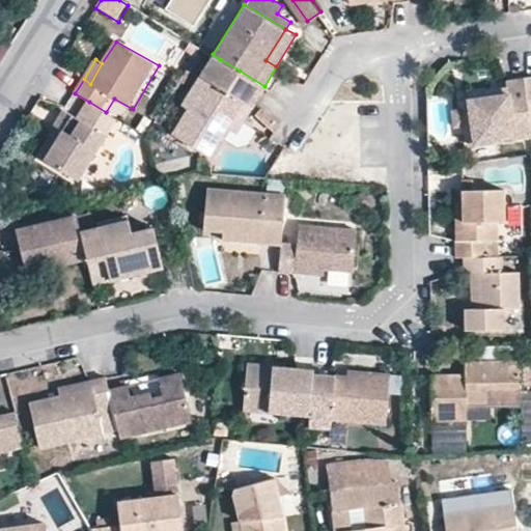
[(191,108),(174,133),(213,158),(230,128),(246,103),(254,106),(266,87),(264,86),(240,71),(220,59),(212,73),(232,84),(229,89),(208,78),(191,108)]
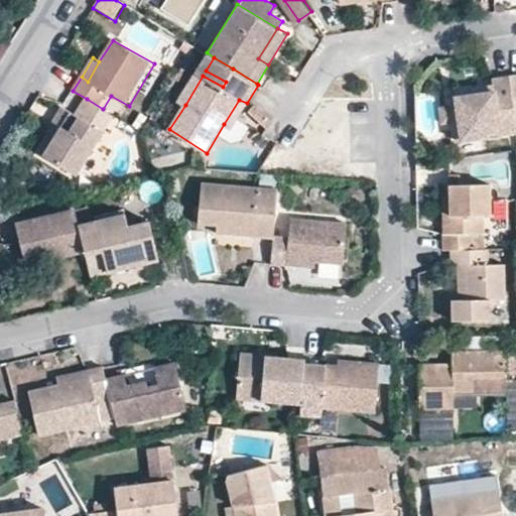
[(178,100),(185,105),(203,76),(197,71),(178,100)]
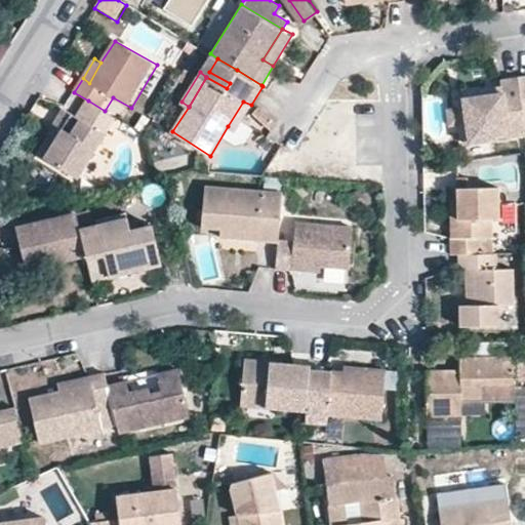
[(461,108),(462,123),(465,140),(524,134),(523,119),(518,75),(501,77),(502,85),(488,85),(459,88),(461,108)]
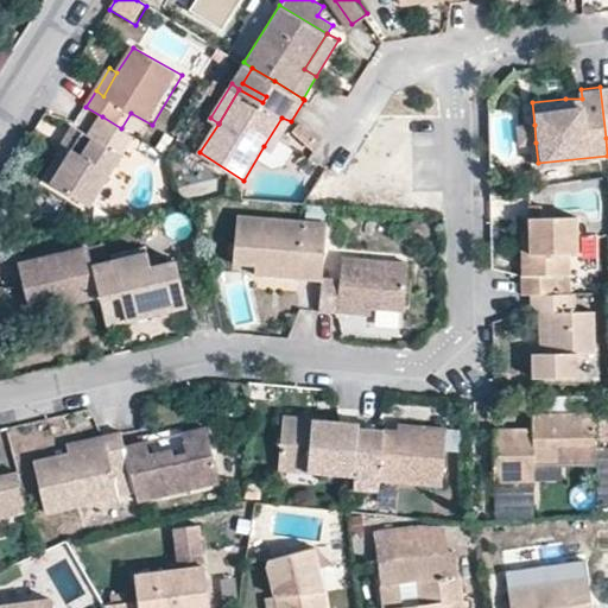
[(58,187),(94,207),(124,156),(135,137),(121,128),(102,116),(90,137),(74,126),(62,145),(69,149),(77,154),(58,187)]
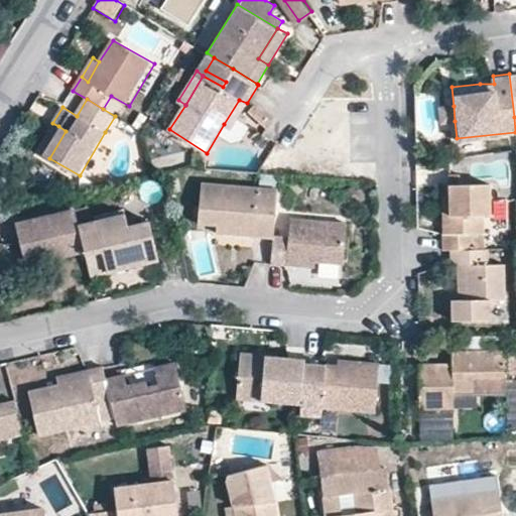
[(231,129),(247,103),(239,100),(224,124),(231,129)]
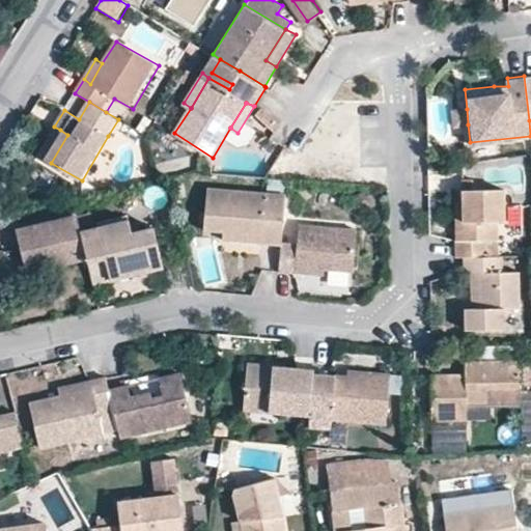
[(453,127),(468,124),(467,109),(452,109),(453,127)]
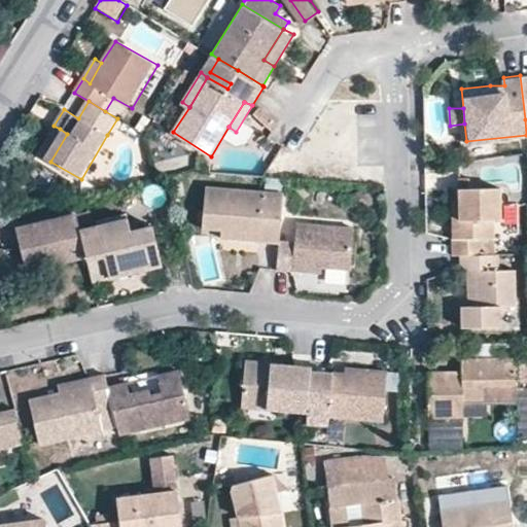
[(43,156),(50,162),(67,134),(60,129),(43,156)]
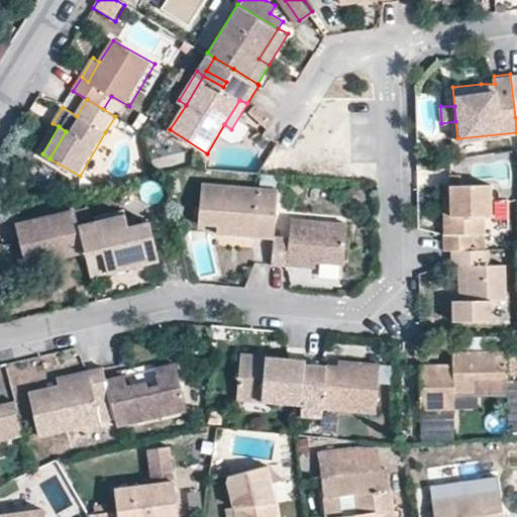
[(452,231),(444,232),(445,249),(452,248),(472,248),(472,231),(484,231),(484,215),(493,215),(491,183),(451,183),(451,199),(452,231)]
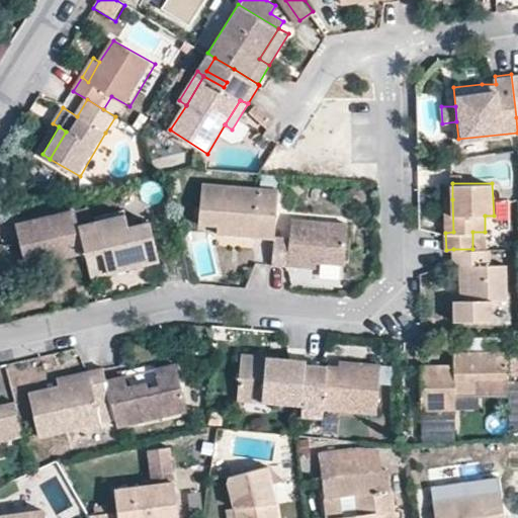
[(254,234),(254,240),(273,241),(273,238),(277,193),(202,188),(198,230),(217,231),(254,234)]
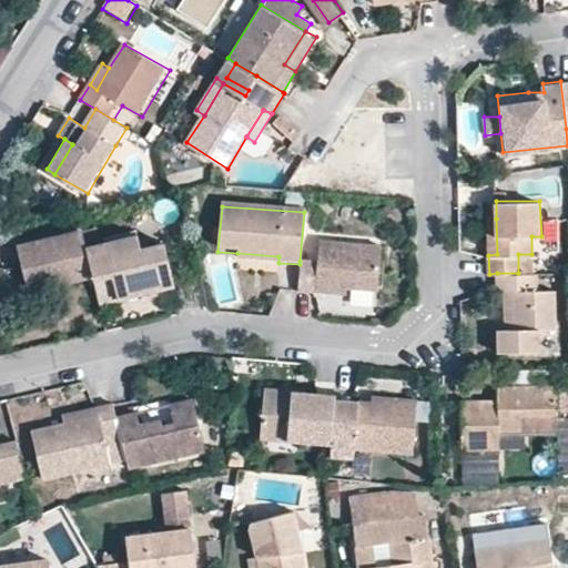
[(488,219),(488,255),(497,254),(496,219),(488,219)]
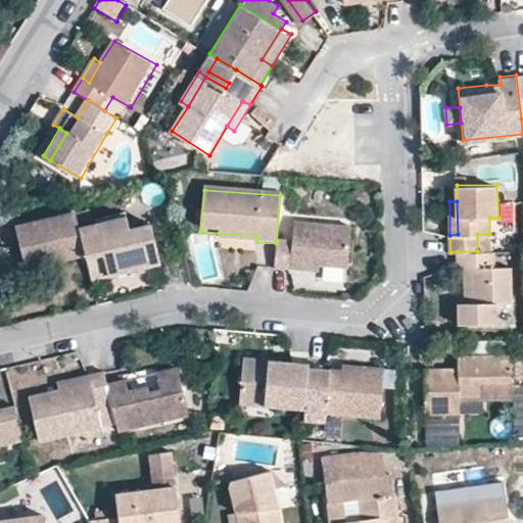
[(47,256),(49,264),(85,255),(79,232),(75,211),(14,225),(22,262),(47,256)]
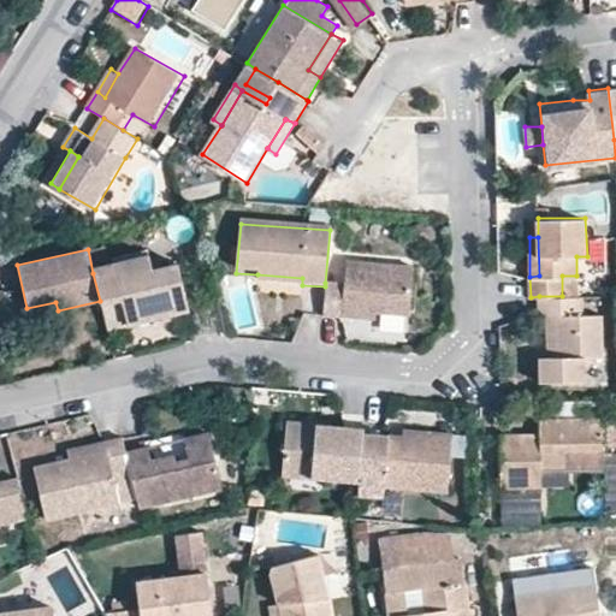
[(147,261),(114,270),(116,282),(150,273),(147,261)]
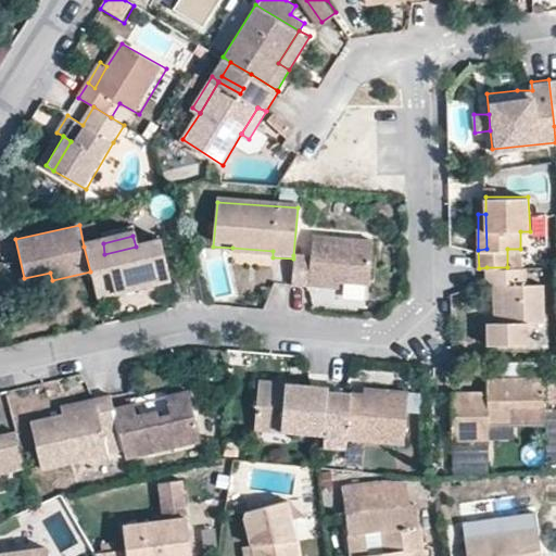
[(308,280),(338,283),(366,286),(370,243),(311,238),(310,257),(293,255),(293,258),(290,287),(307,289),(308,280)]
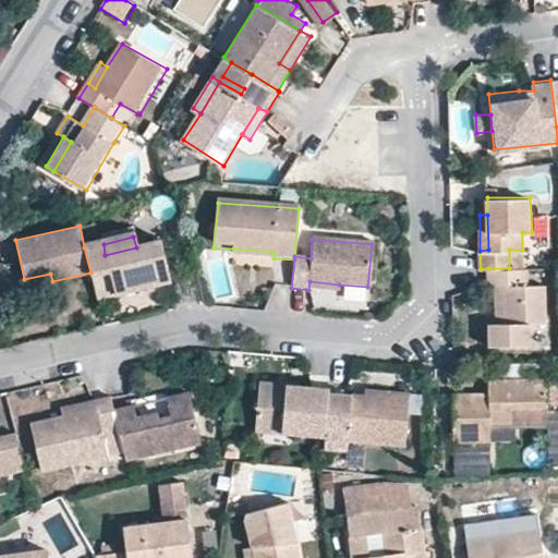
[(105,255),(104,244),(84,247),(91,273),(96,300),(168,286),(158,243),(136,247),(105,255)]
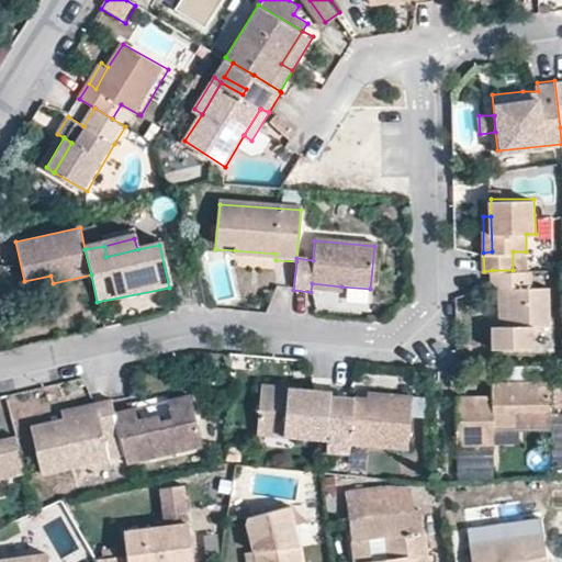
[(234,257),(276,260),(276,254),(235,250),(234,257)]
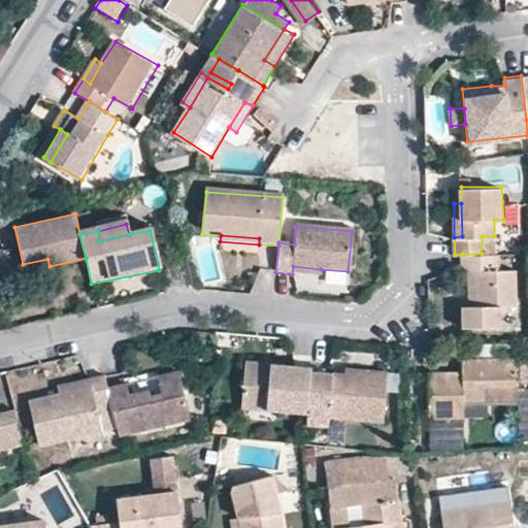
[(479,304),(470,304),(464,304),(464,328),(503,327),(502,307),(519,306),(519,270),(500,270),(500,254),(482,254),(462,254),(463,271),(469,271),(477,271),(479,304)]
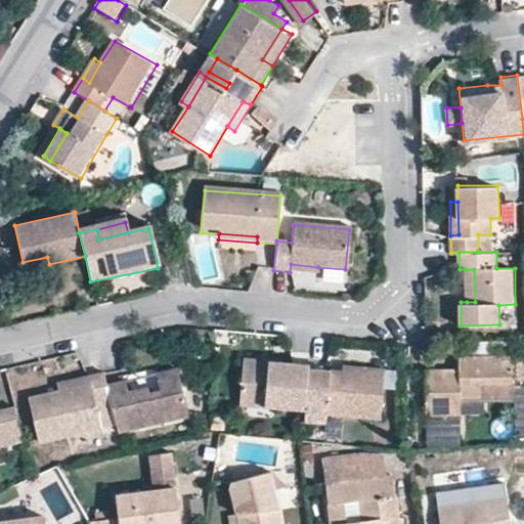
[(25,270),(49,264),(47,257),(23,262),(25,270)]
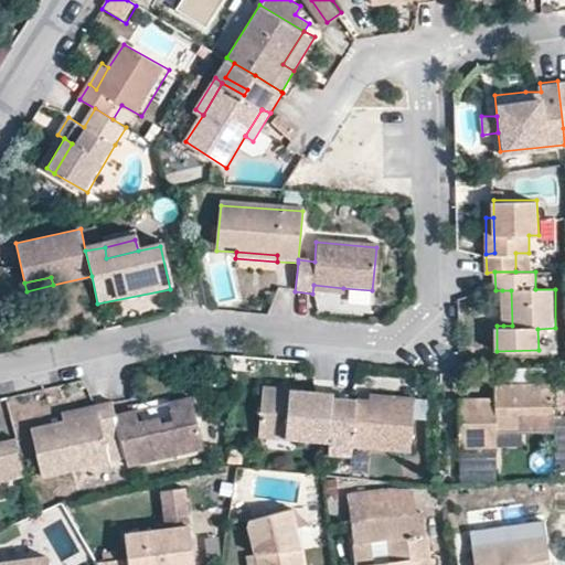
[(342,297),(343,288),(313,285),(312,294),(342,297)]
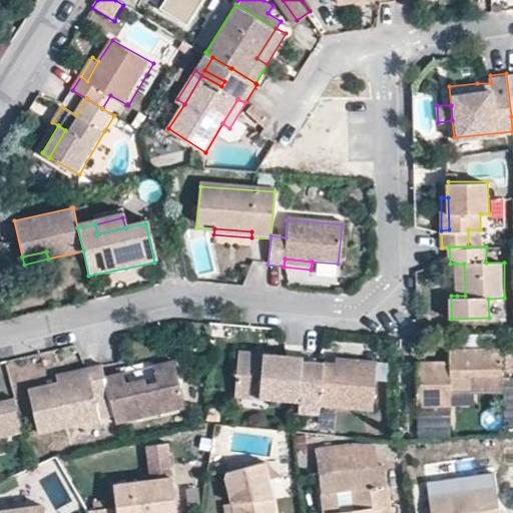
[(456,264),(457,296),(465,296),(464,264),(456,264)]
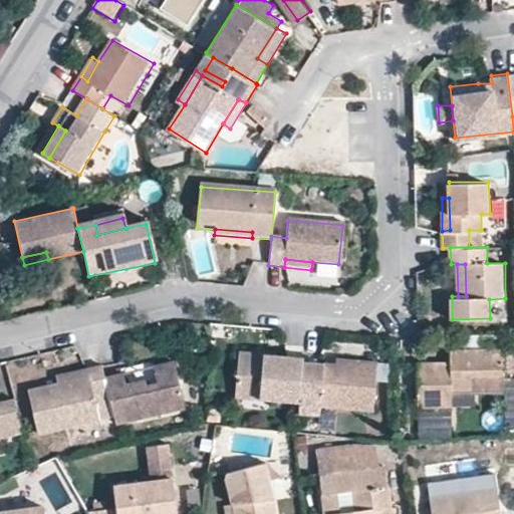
[(460,360),(452,361),(418,362),(420,408),(454,407),(453,391),(475,391),(475,376),(506,375),(505,348),(459,350),(460,360)]
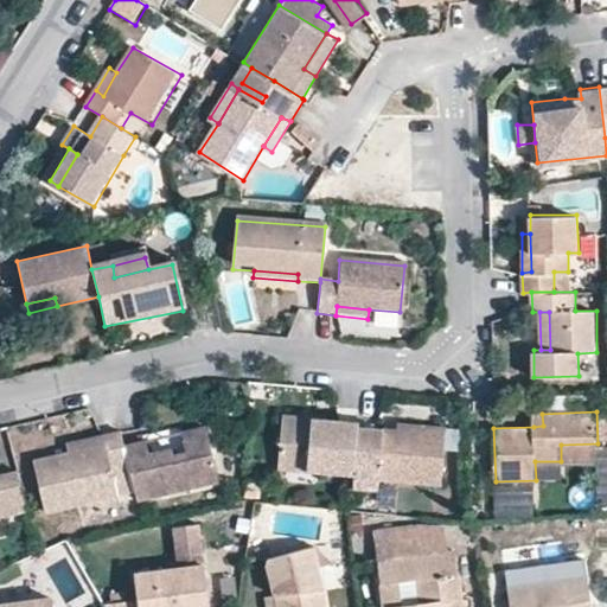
[(534,414),(534,427),(543,426),(542,414),(534,414)]
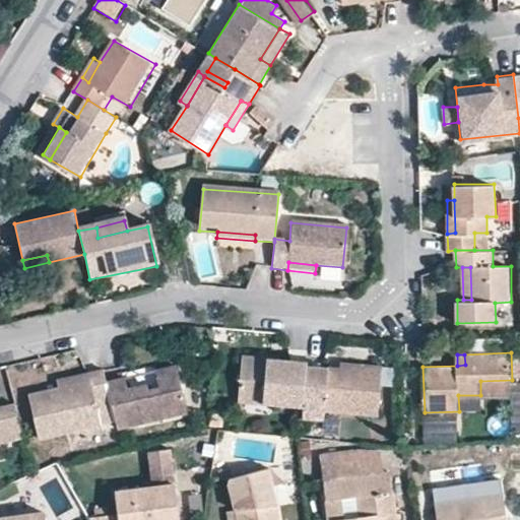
[(305,396),(307,367),(308,363),(244,356),(240,401),(303,408),(304,403),(305,396)]
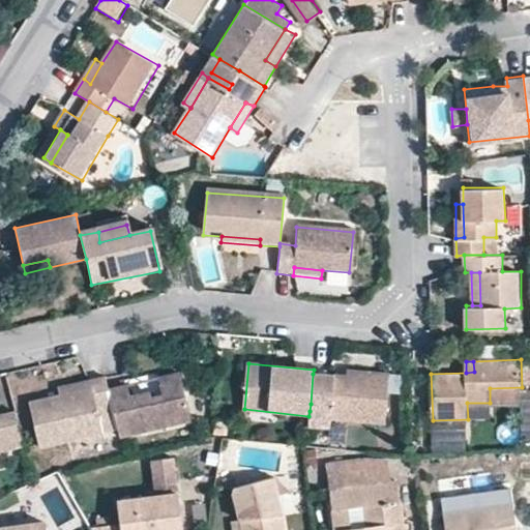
[(112,399),(117,419),(118,427),(187,412),(177,364),(155,370),(160,388),(148,390),(146,385),(127,388),(125,376),(108,380),(112,399)]
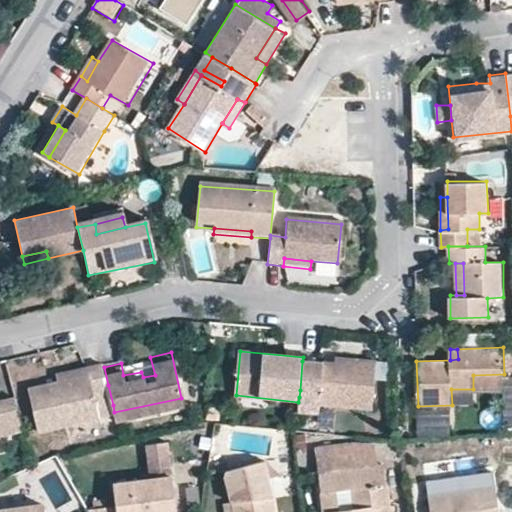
[(101,355),(84,359),(86,367),(57,374),(27,382),(37,424),(113,405),(108,385),(104,367),(101,355)]
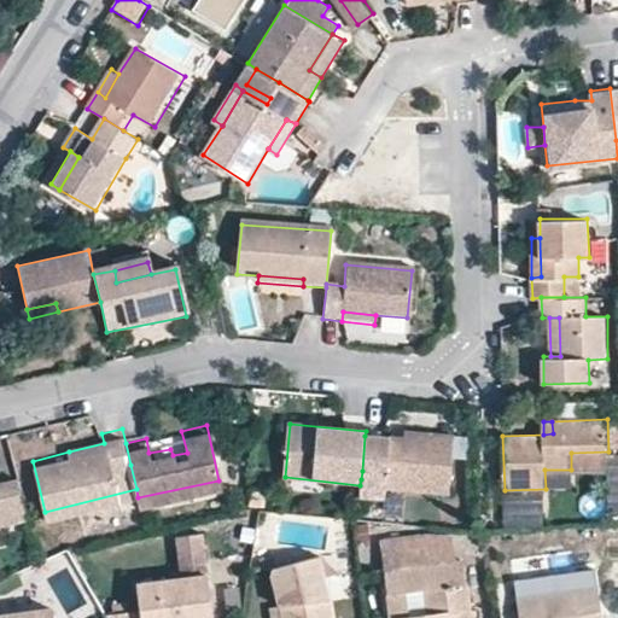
[(66,441),(69,452),(104,443),(101,433),(66,441)]
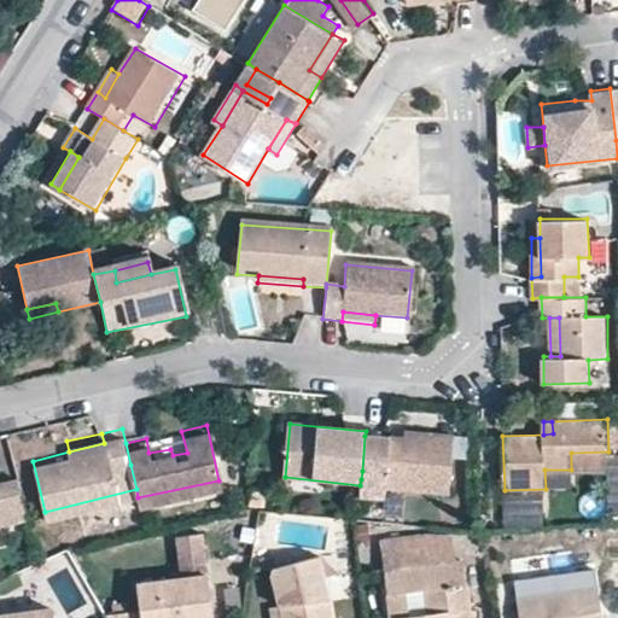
[(403,438),(365,436),(362,471),(361,479),(386,482),(385,488),(386,488),(448,493),(453,436),(430,433),(430,441),(403,438)]
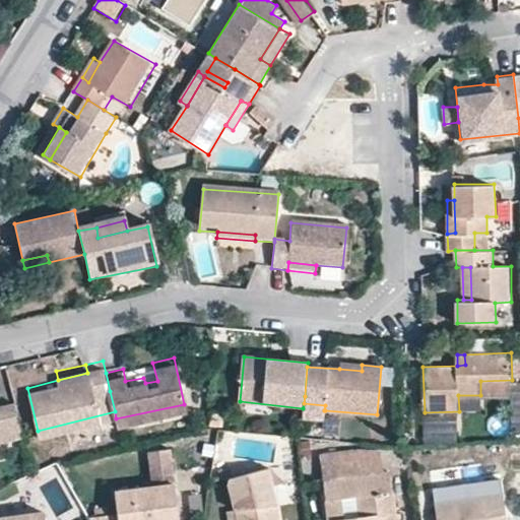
[(11,404),(20,446),(25,445),(15,403),(11,404)]
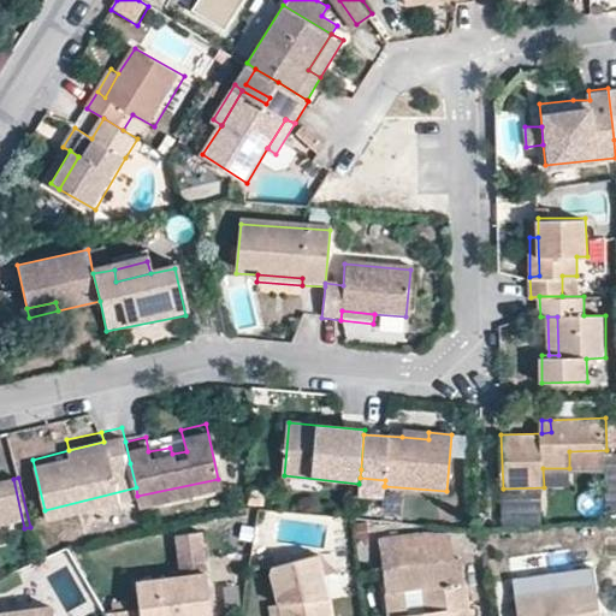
[(385,480),(360,478),(360,484),(359,495),(384,497),(385,486),(384,486),(385,480)]
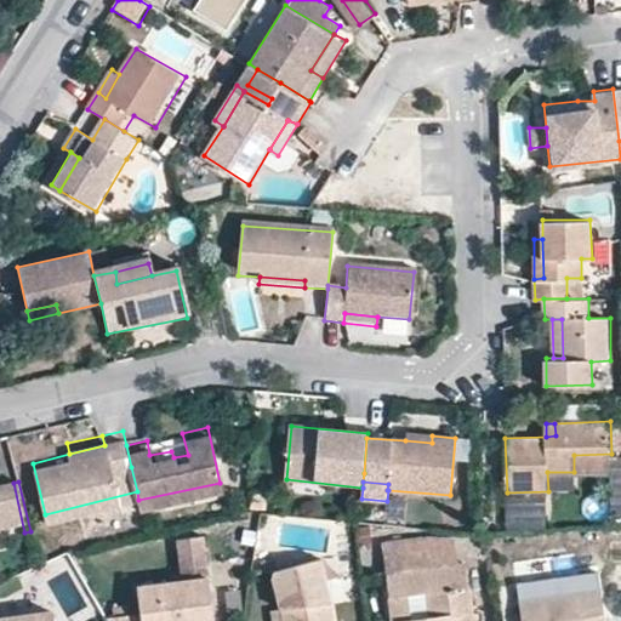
[(0,537),(24,533),(13,483),(0,485),(0,537)]
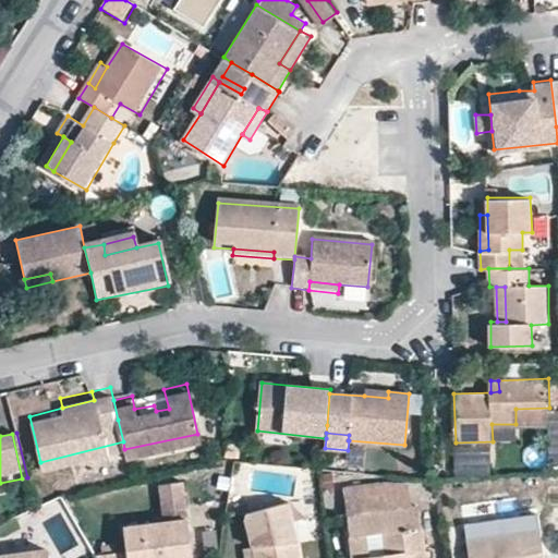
[(122,546),(93,549),(97,557),(187,557),(179,477),(155,480),(159,518),(120,522),(122,546)]
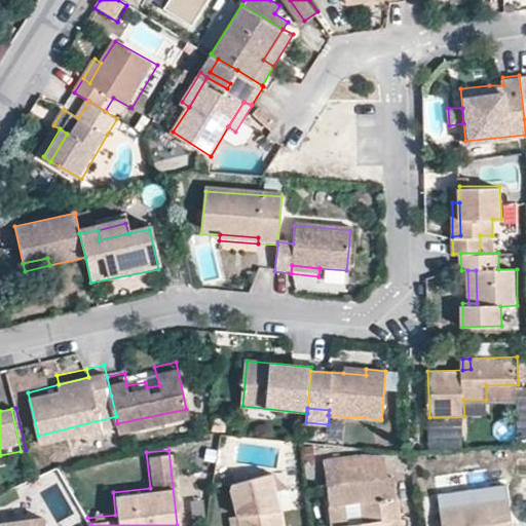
[(333,525),(401,525),(393,476),(384,478),(381,452),(325,460),(333,525)]
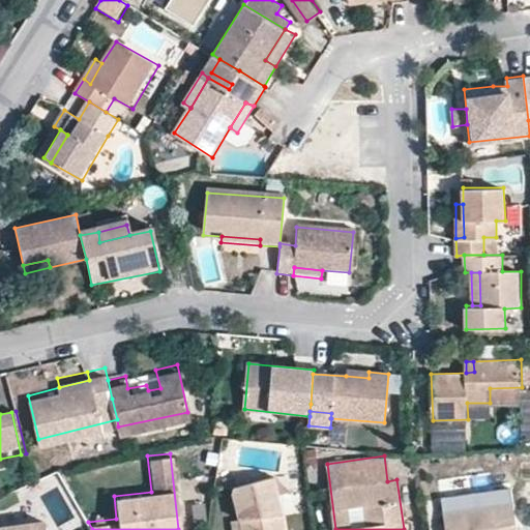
[(241,529),(285,529),(284,522),(283,512),(275,477),(233,488),(238,507),(240,517),(241,529)]
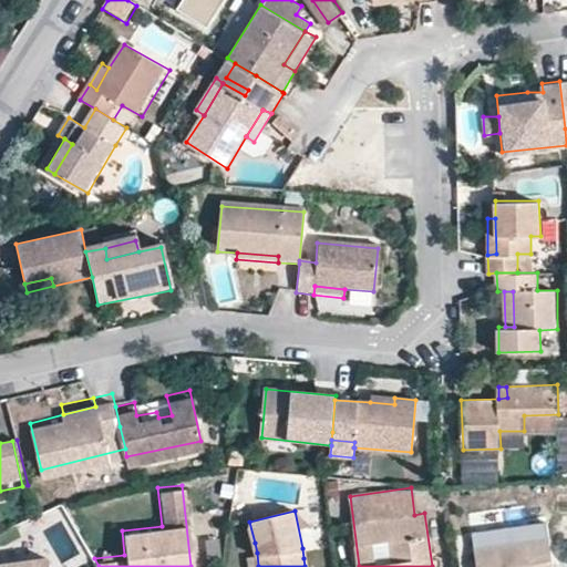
[(477,566),(552,566),(548,546),(533,546),(529,528),(474,536),(477,566)]
